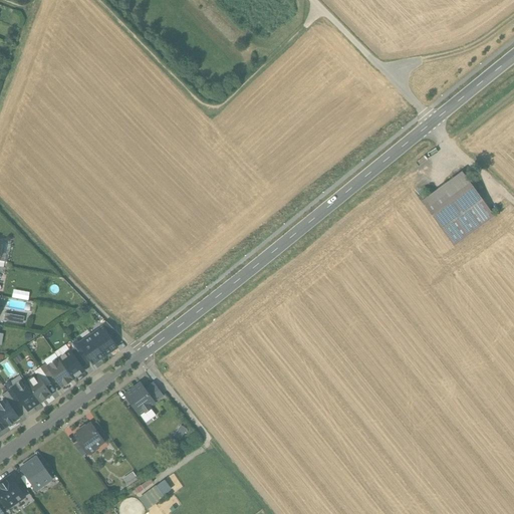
[(462,173),(422,202),(454,246),(494,216),(462,173)]
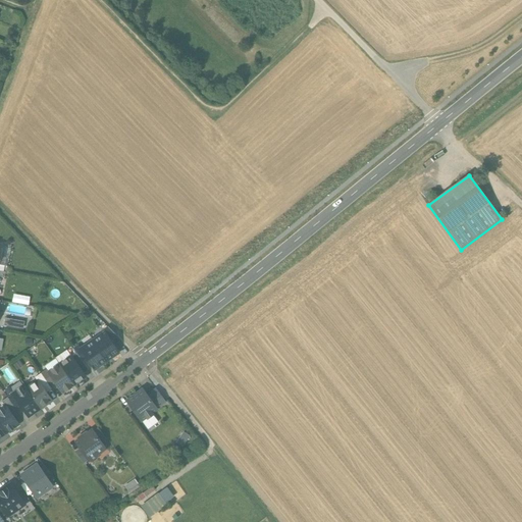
[(24,322),(5,318),(4,326),(23,329),(24,322)]
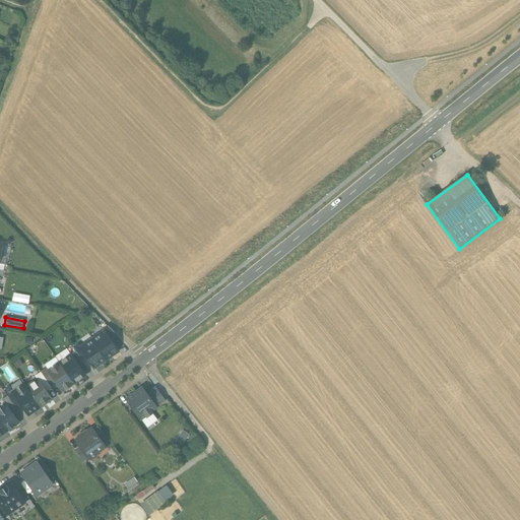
[(104,332),(110,340),(117,335),(108,326),(103,330),(104,332)]
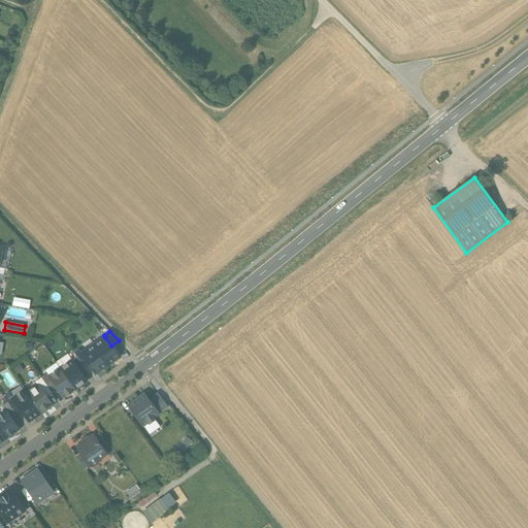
[(94,345),(107,365),(120,357),(111,345),(105,337),(94,345)]
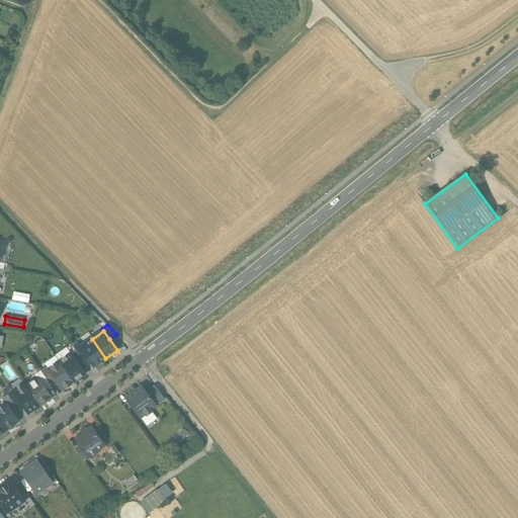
[(86,355),(94,366),(105,358),(92,339),(80,347),(86,355)]
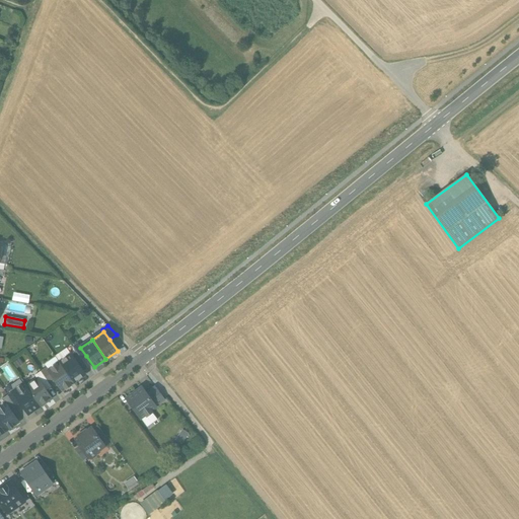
[(81,359),(86,356),(80,348),(78,344),(73,348),(81,359)]
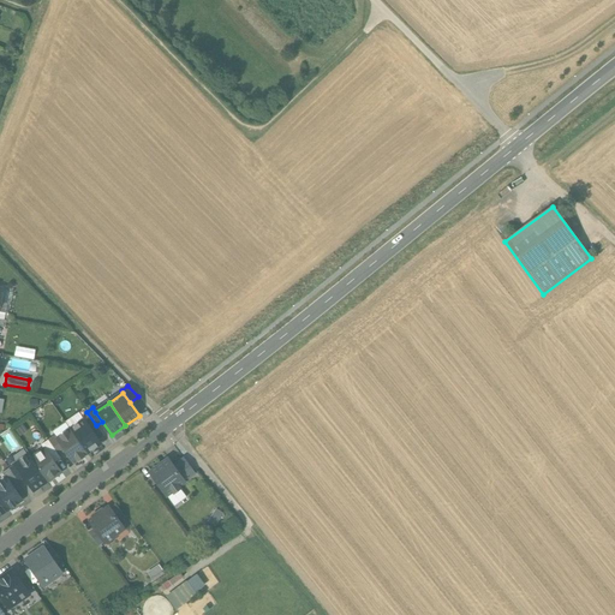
[(70,430),(88,454),(100,446),(83,422),(70,430)]
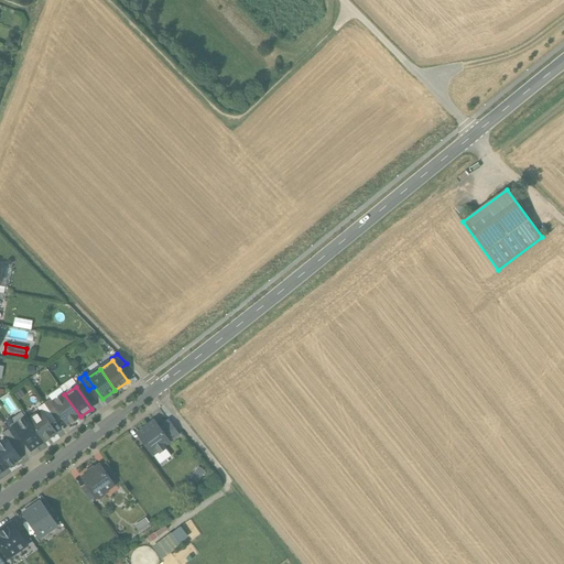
[(53,402),(52,403),(60,414),(67,425),(80,416),(64,394),(53,402)]
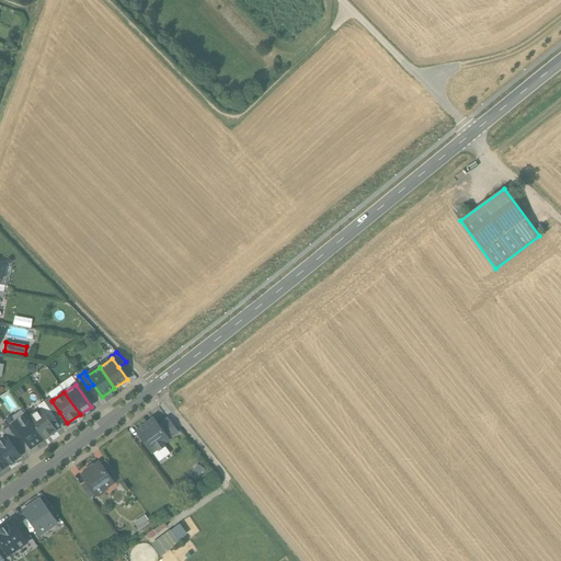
[(50,398),(44,402),(54,415),(59,412),(52,401),(53,400),(50,398)]
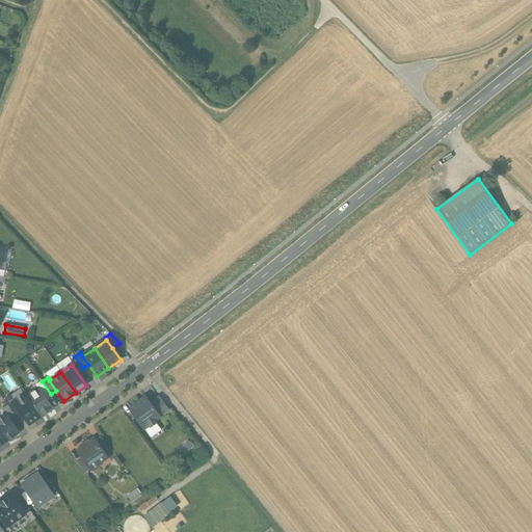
[(38,388),(47,400),(53,397),(51,394),(42,381),(35,386),(37,389),(38,388)]
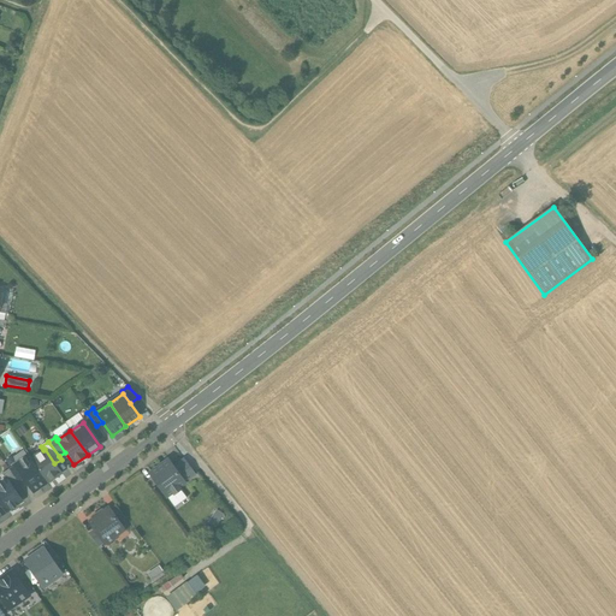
[(31,458),(48,483),(61,473),(54,463),(45,449),(43,450),(31,458)]
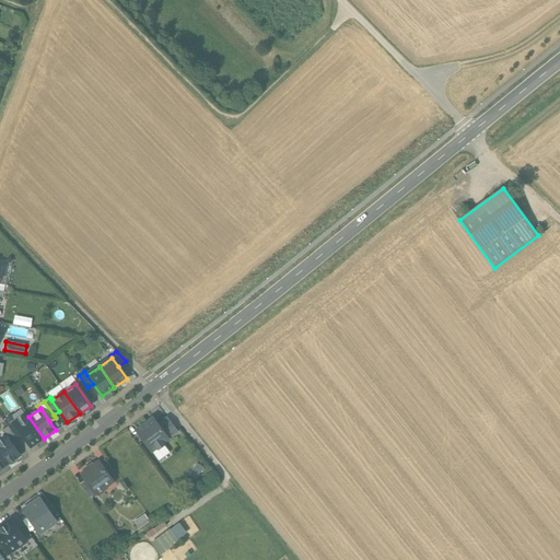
[(31,447),(44,439),(28,417),(16,426),(31,447)]
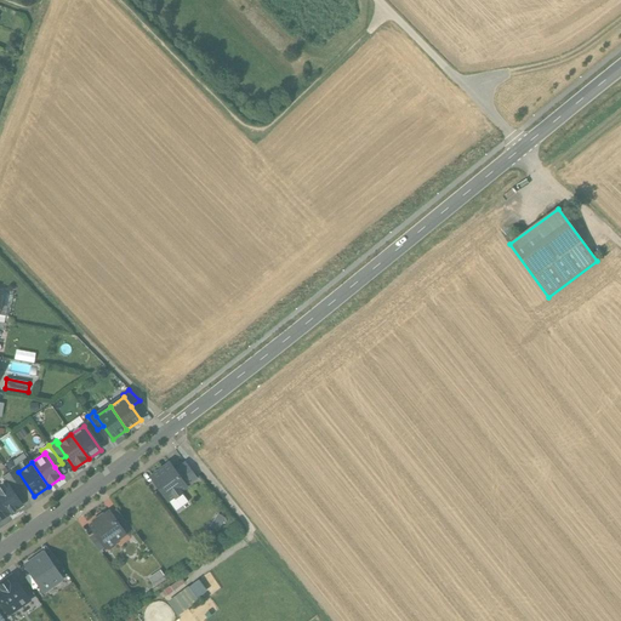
[(169,463),(151,478),(167,501),(174,496),(176,499),(182,494),(181,491),(187,488),(186,486),(175,472),(169,463)]
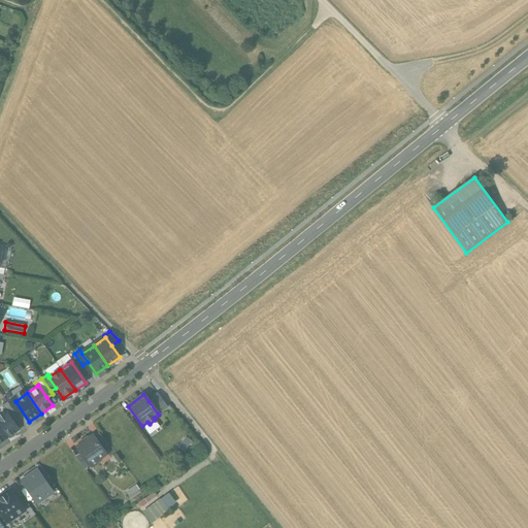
[(157,395),(149,401),(158,414),(167,407),(157,395)]
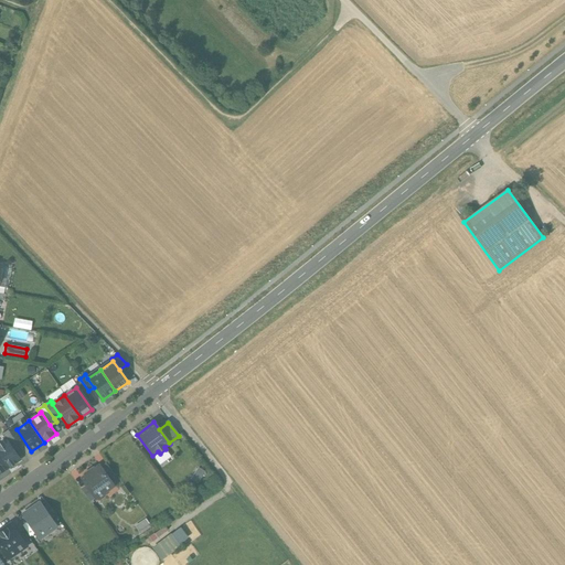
[(23,439),(14,427),(9,430),(17,443),(23,439)]
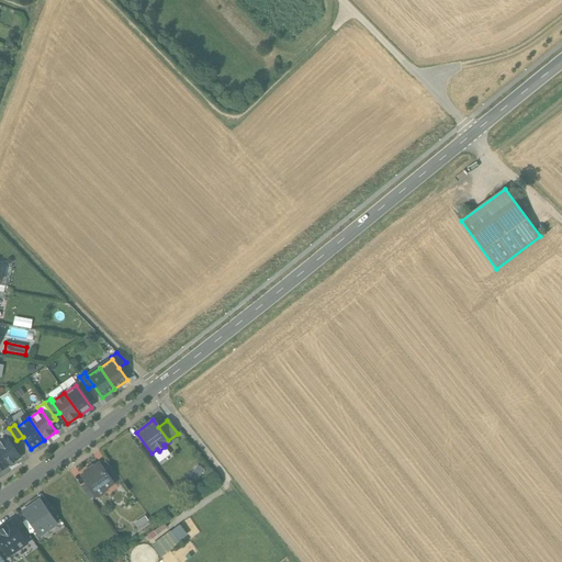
[(7,438),(11,445),(17,440),(9,428),(2,433),(6,438),(7,438)]
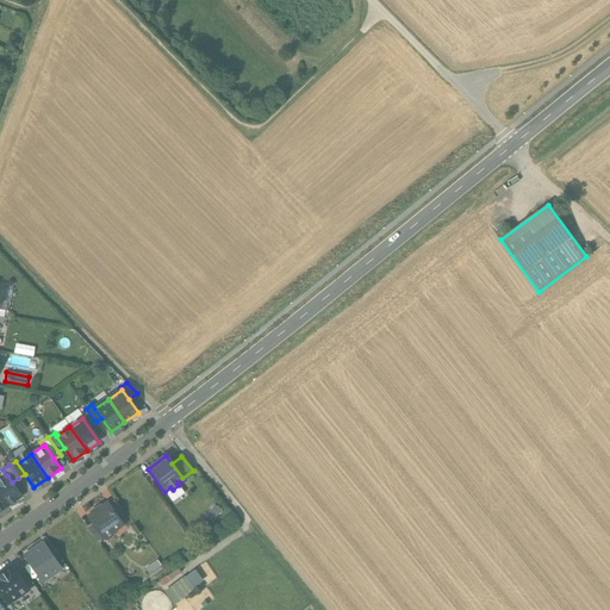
[(6,475),(0,479),(0,493),(8,506),(22,497),(12,483),(7,475),(6,475)]
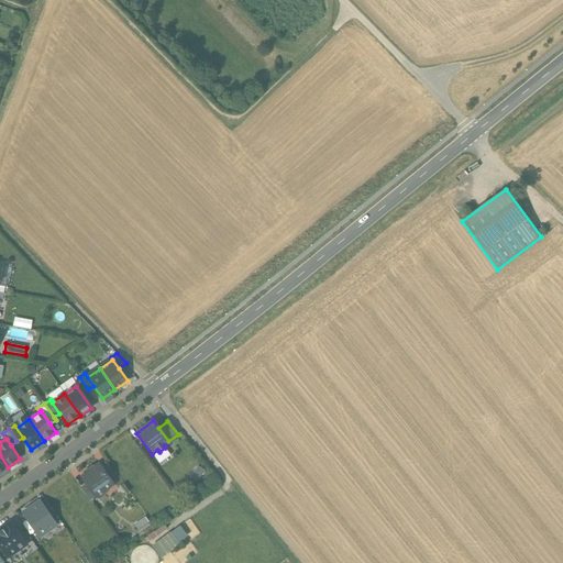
[(106,462),(101,466),(109,477),(113,473),(106,462)]
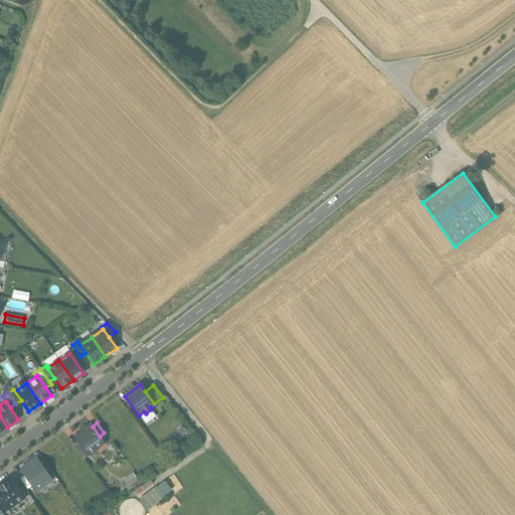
[(91,424),(74,437),(79,443),(87,453),(88,455),(89,455),(92,455),(95,453),(96,450),(104,444),(100,437),(93,426),(91,424)]
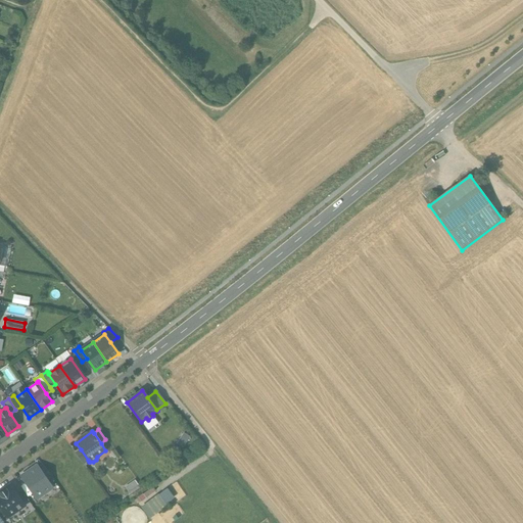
[(88,460),(81,449),(76,454),(83,463),(88,460)]
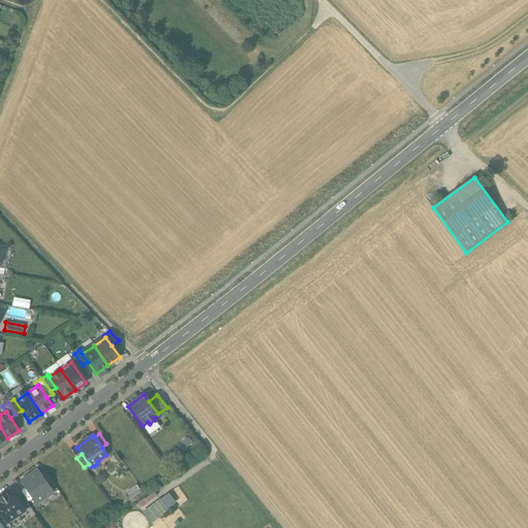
[(45,470),(40,474),(50,488),(55,485),(45,470)]
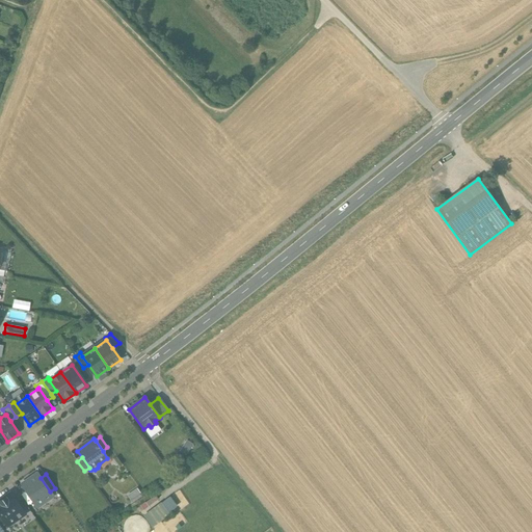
[(41,478),(37,475),(22,485),(37,507),(53,497),(50,491),(41,478)]
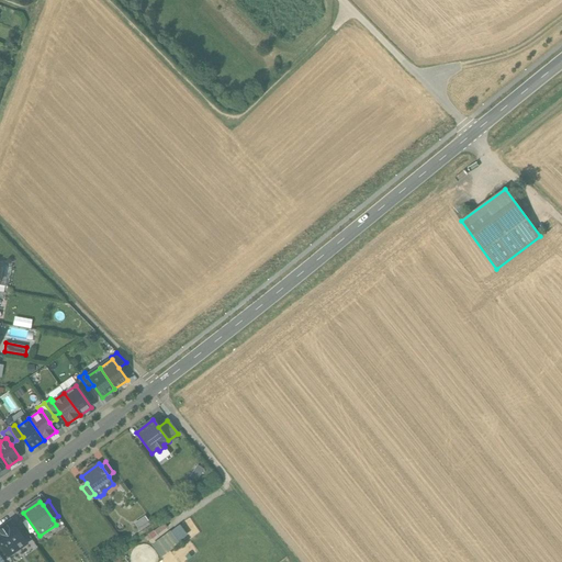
[(26,543),(11,521),(0,528),(0,542),(7,553),(9,557),(26,543)]
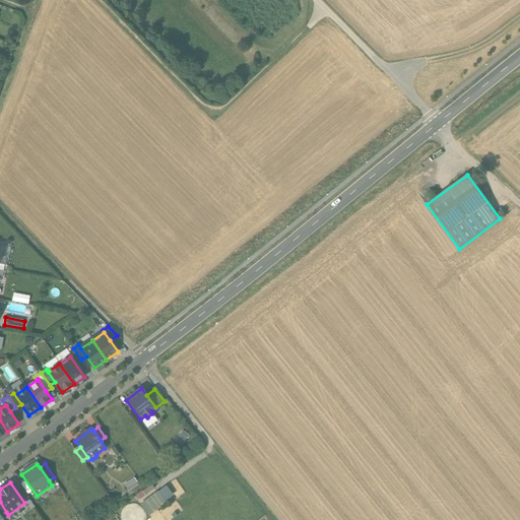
[(169,504),(158,492),(140,506),(150,518),(169,504)]
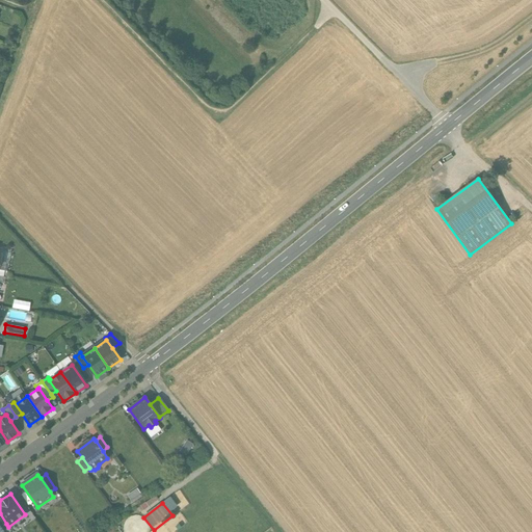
[(139,516),(135,516),(130,517),(125,521),(123,525),(122,531),(121,531),(149,531),(150,531),(149,527),(147,522),(143,519),(139,516)]
